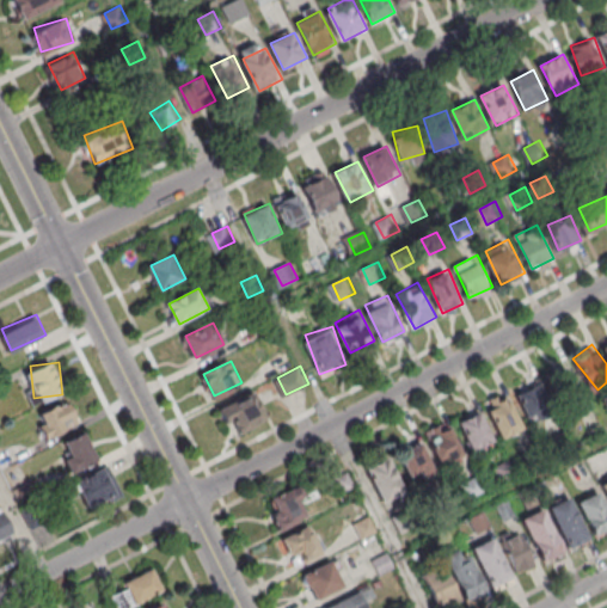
[(571,366),(532,370),(537,418),(563,416),(560,399),(576,397),(571,366)]
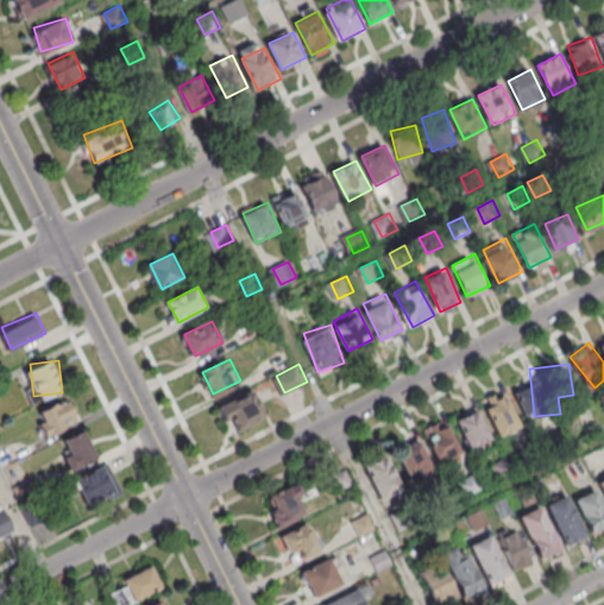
[(220,408),(255,390),(269,417),(241,432),(236,418),(227,422),(220,408)]
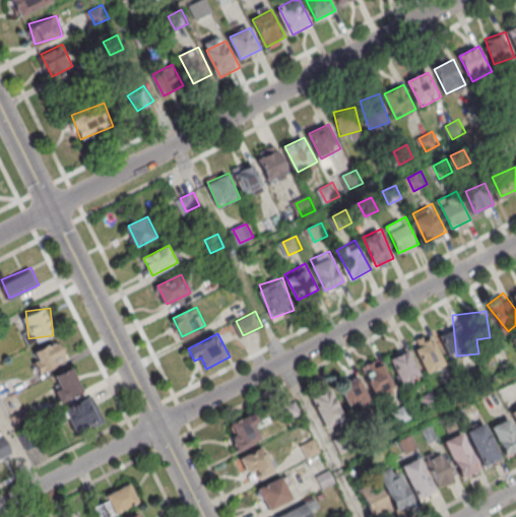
[(70,358),(60,338),(31,352),(42,372),(70,358)]
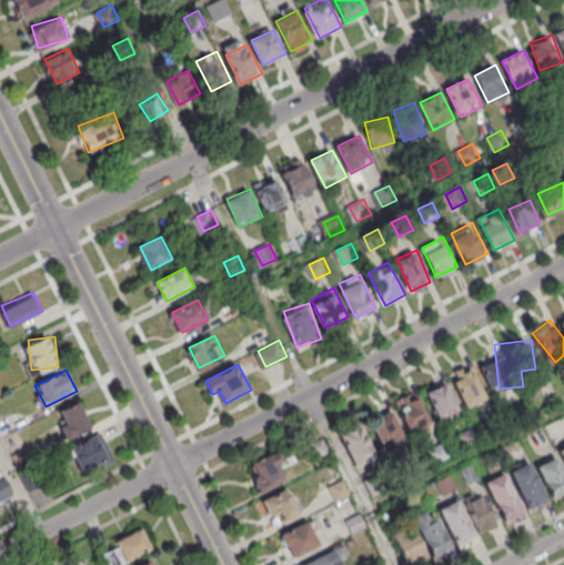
[(491,395),(480,370),(455,380),(467,406),(491,395)]
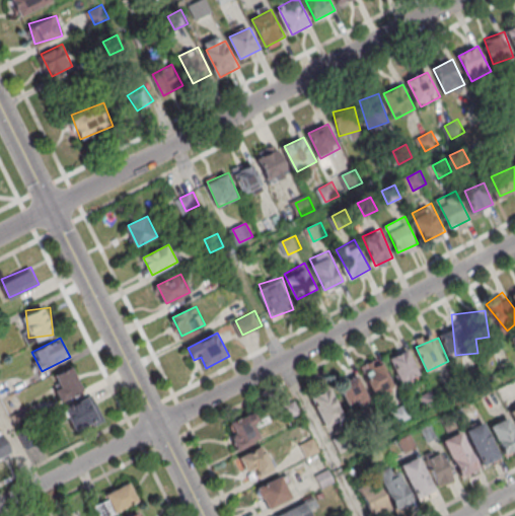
[(423,371),(408,347),(389,358),(405,382),(423,371)]
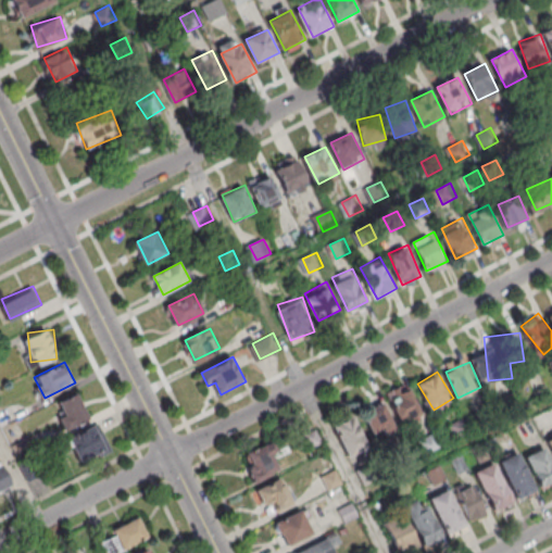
[(398,419),(418,419),(417,388),(397,388),(398,419)]
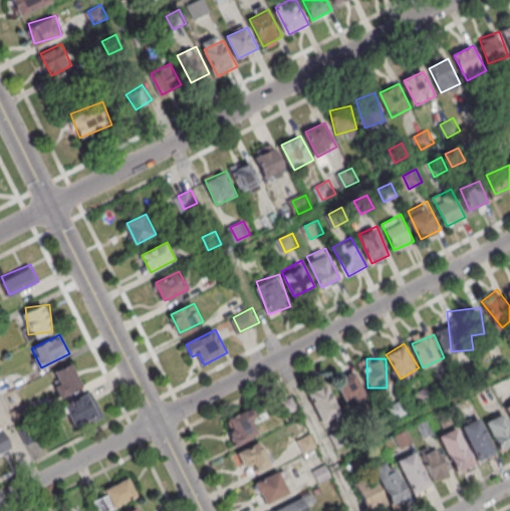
[(54,371),(64,394),(84,386),(74,362),(54,371)]
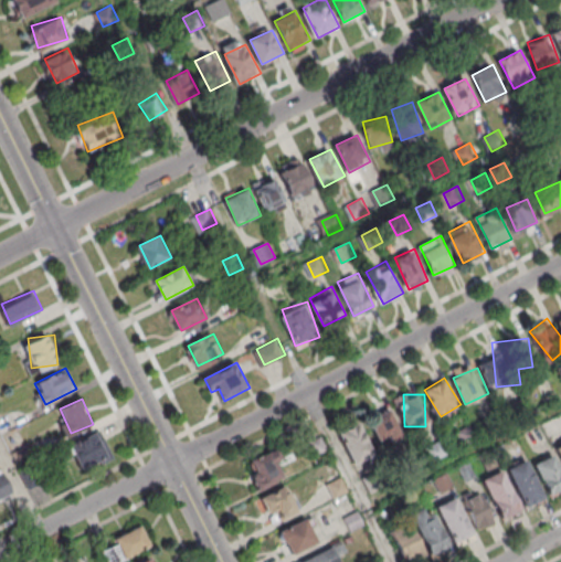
[(383,444),(405,435),(393,405),(371,414),(383,444)]
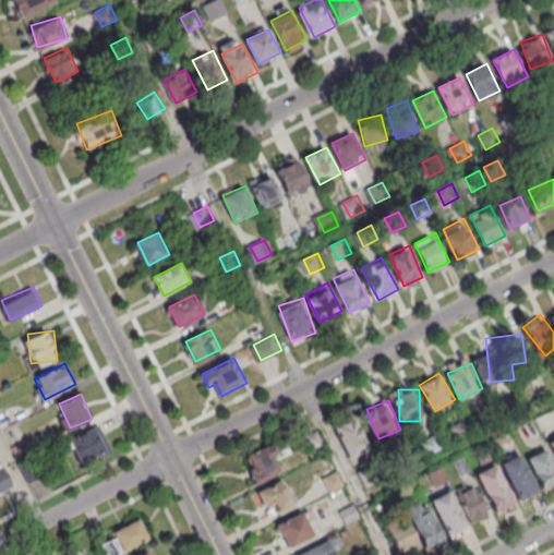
[(335,424),(351,457),(372,446),(356,414),(335,424)]
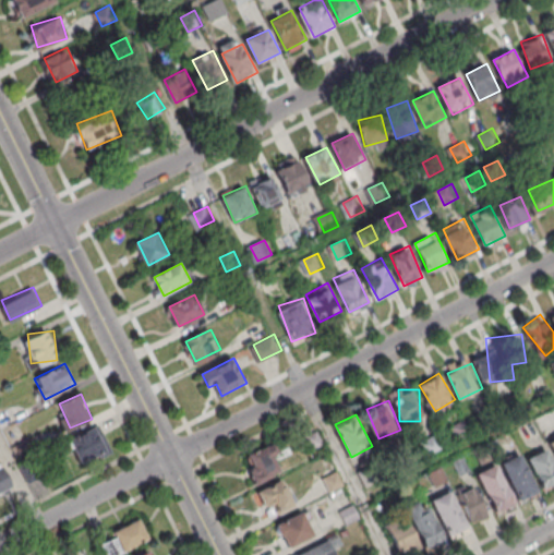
[(70,441),(95,427),(108,451),(83,465),(70,441)]
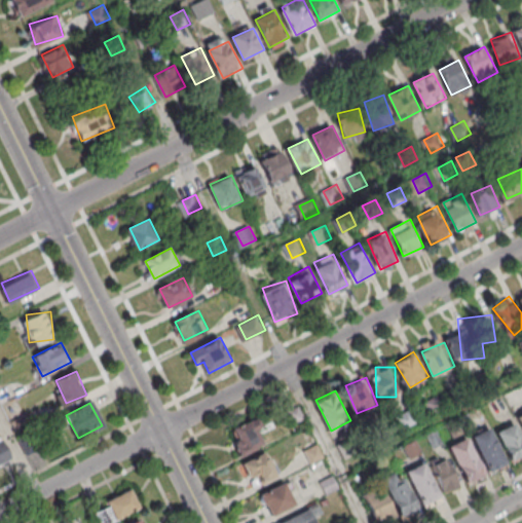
[(290,411),(297,424),(309,418),(302,405),(290,411)]
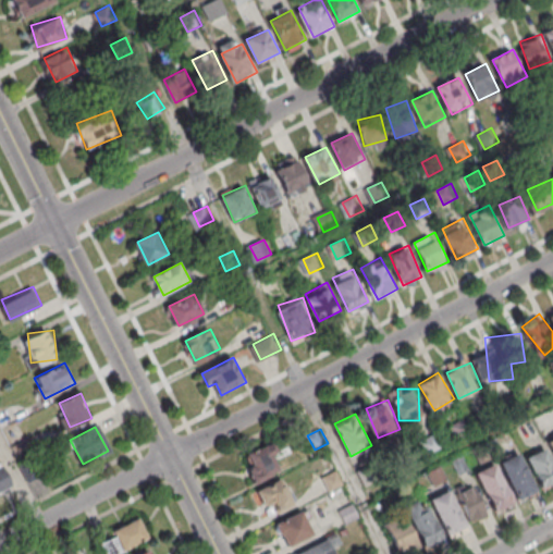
[(477,448),(484,463),(499,456),(491,442),(477,448)]
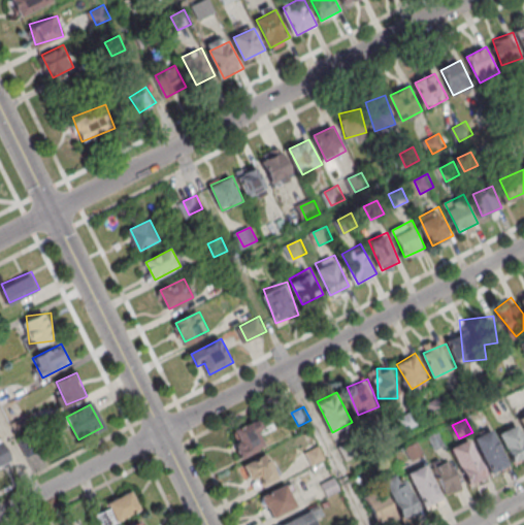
[(243,459),(260,451),(259,450),(266,446),(260,432),(266,429),(262,420),(256,423),(255,422),(237,431),(242,441),(240,443),(239,447),(240,450),(239,451),(243,459)]
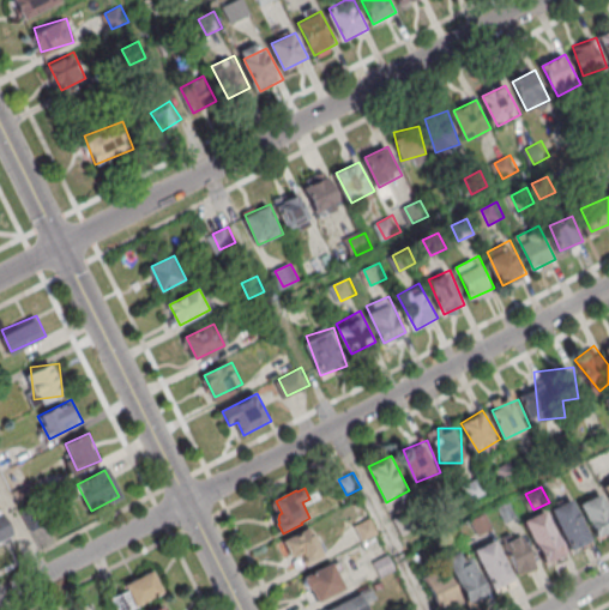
[(584,506),(601,538),(608,535),(608,502),(604,495),(584,506)]
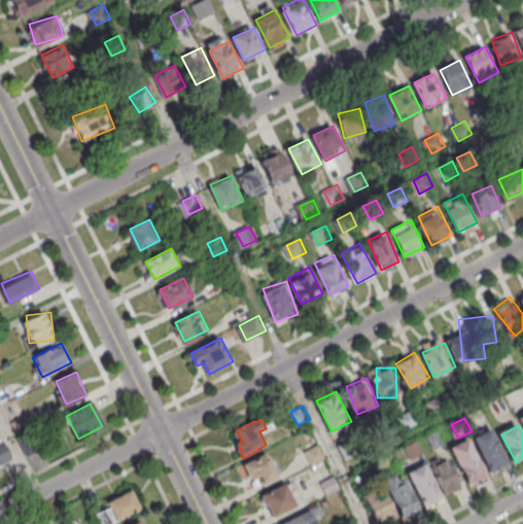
[(493,429),(512,465),(493,474),(476,439),(493,429)]
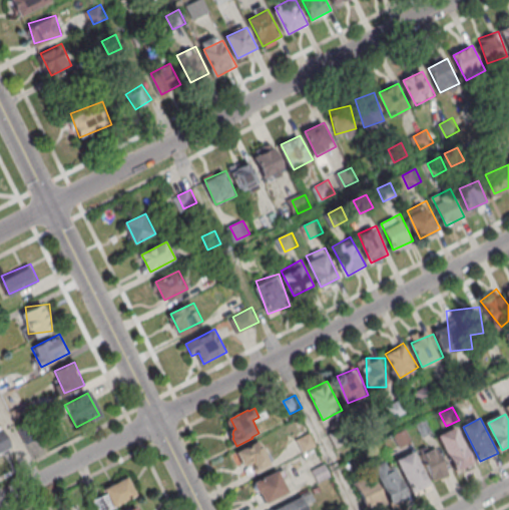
[(421,423),(427,436),(436,432),(430,419),(421,423)]
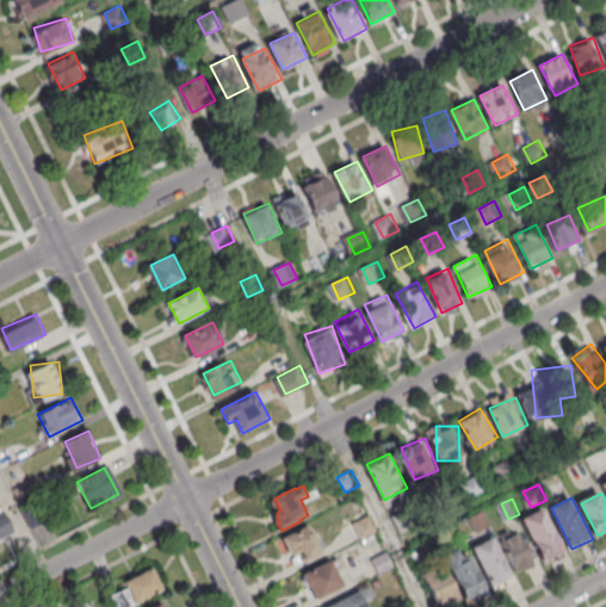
[(0,506),(0,537),(14,532),(4,505),(0,506)]
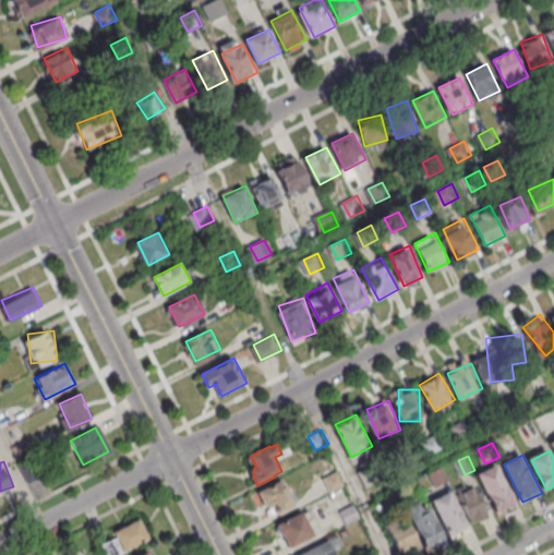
[(432,472),(440,486),(453,480),(446,466),(432,472)]
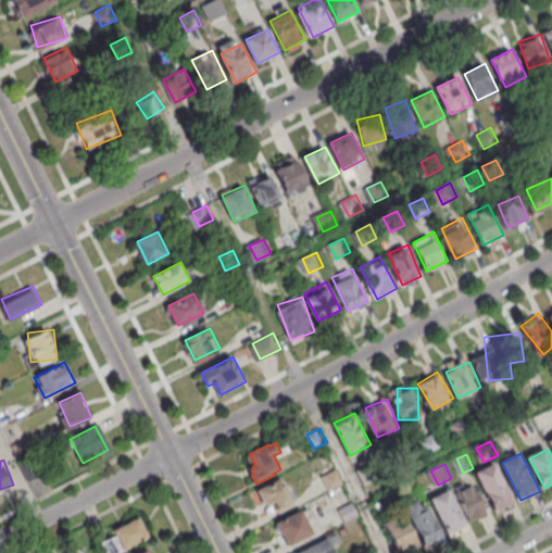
[(497,464),(515,501),(497,510),(477,473),(497,464)]
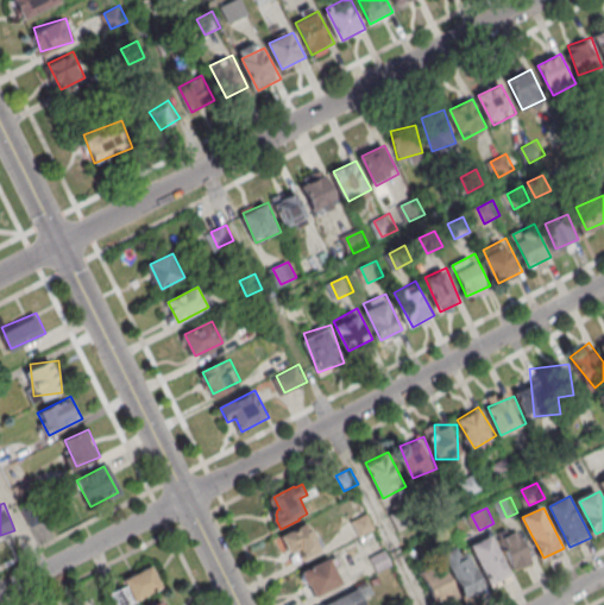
[(284,536),(310,522),(321,543),(295,558),(284,536)]
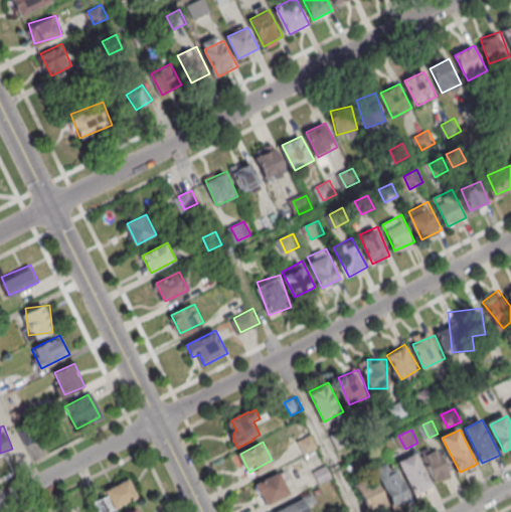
[(442,447),(456,476),(440,484),(426,456),(442,447)]
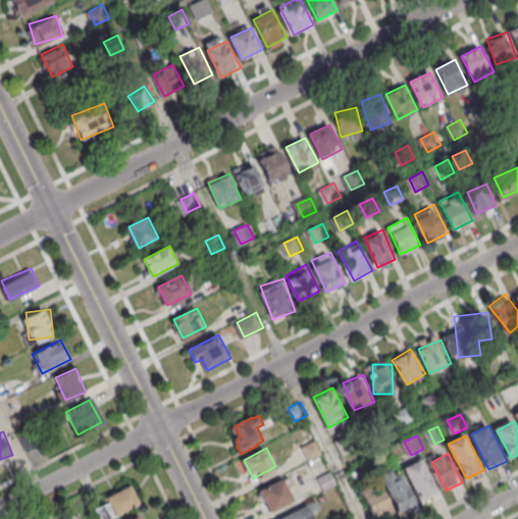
[(423,460),(441,492),(423,502),(406,468),(423,460)]
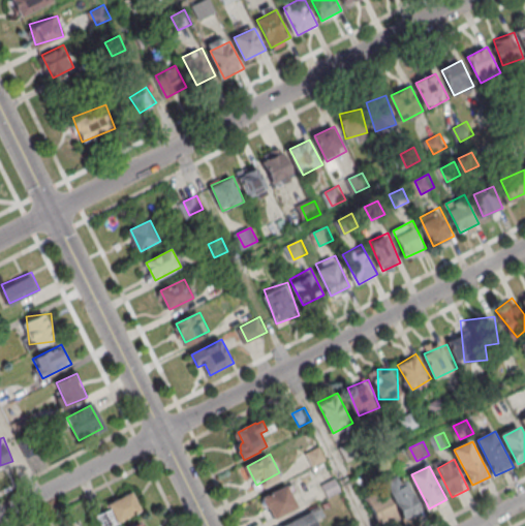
[(358,474),(365,489),(378,482),(371,467),(358,474)]
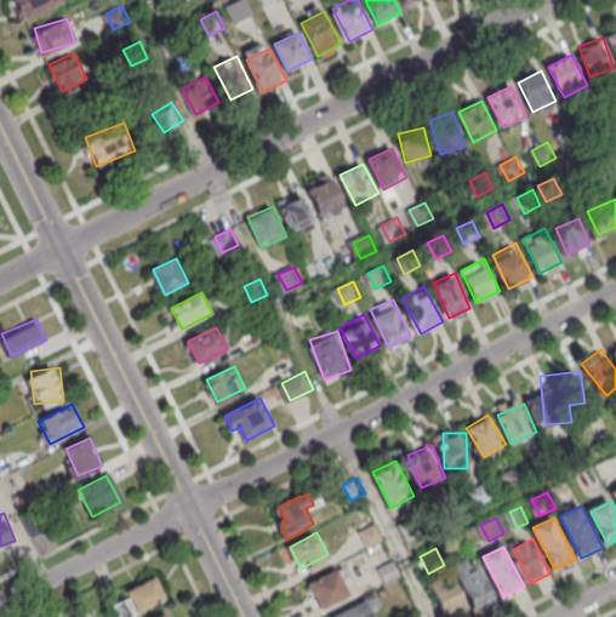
[(455,566),(478,610),(497,599),(478,563),(472,566),(468,559),(455,566)]
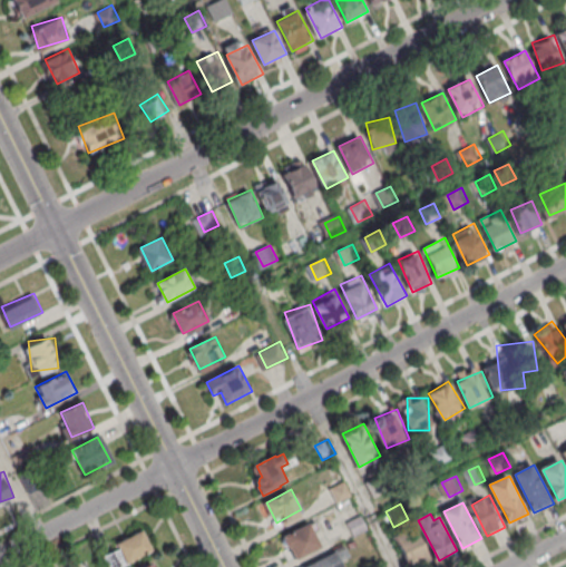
[(351,521),(358,535),(371,528),(364,515),(351,521)]
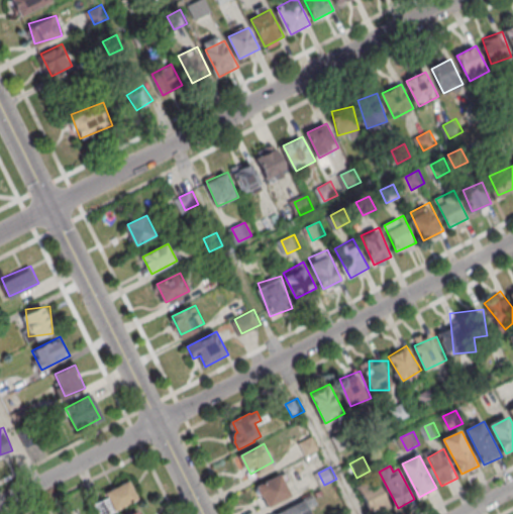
[(282,475),(293,496),(271,508),(265,496),(262,496),(260,491),(260,488),(260,487),(282,475)]
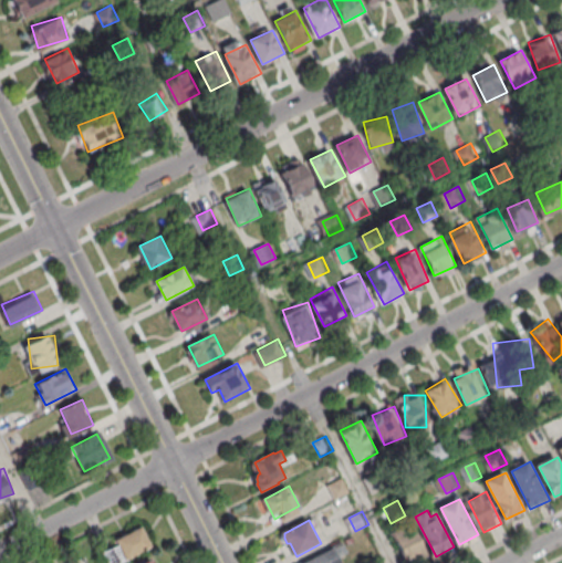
[(414,523),(432,560),(425,562),(408,562),(394,533),(414,523)]
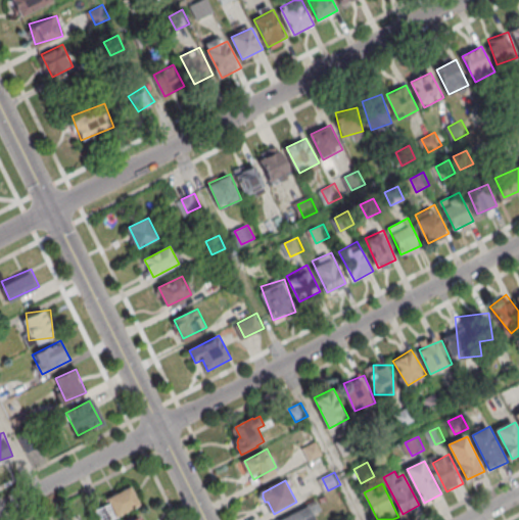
[(109,500),(133,487),(142,506),(119,517),(109,500)]
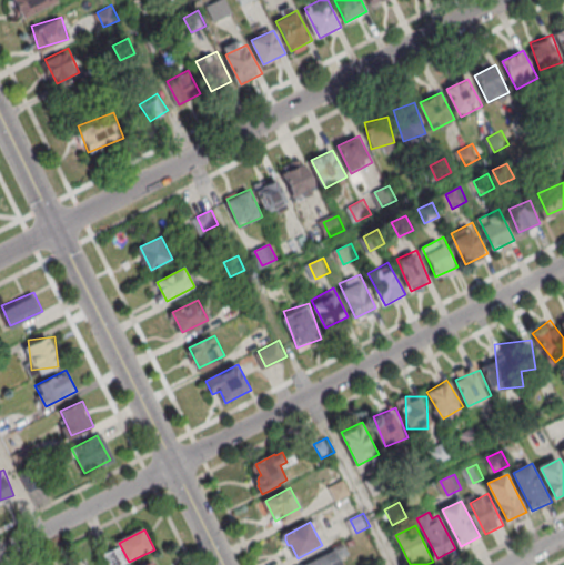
[(308,564),(336,551),(343,564),(308,564)]
